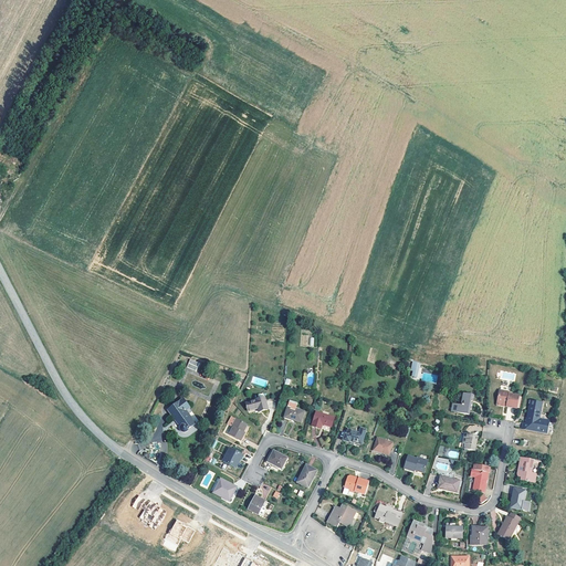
[(190,359),(187,367),(197,370),(200,363),(190,359)]
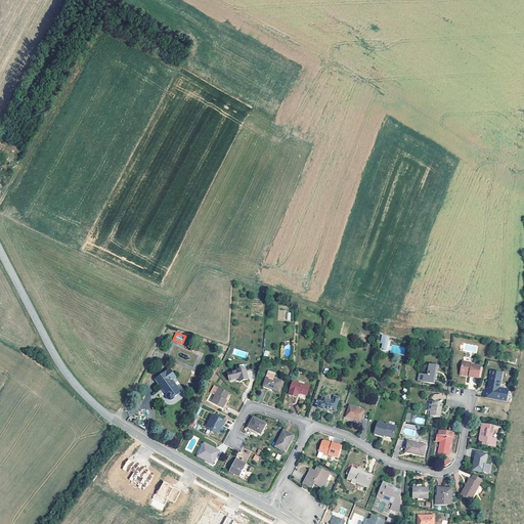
[(468,376),(468,377),(478,379),(480,366),(471,365),(471,364),(462,362),(460,374),(468,376)]
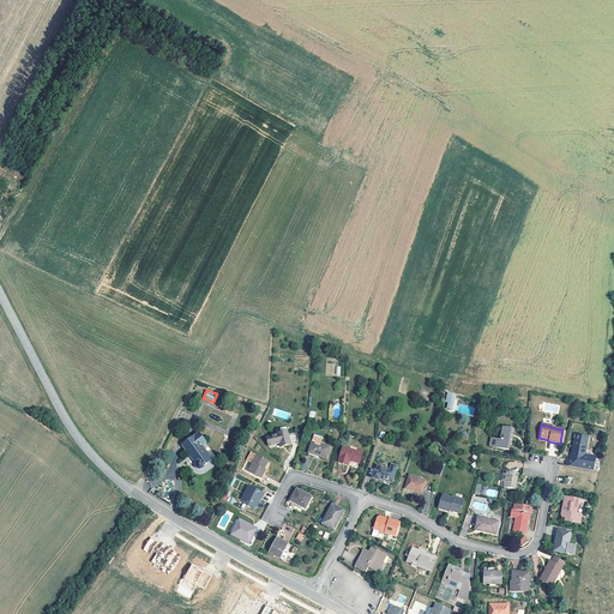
[(501,435),(504,435),(503,440),(500,439),(500,441),(491,439),(489,446),(506,451),(507,445),(511,446),(512,439),(510,439),(510,437),(513,438),(515,432),(503,429),(501,435)]
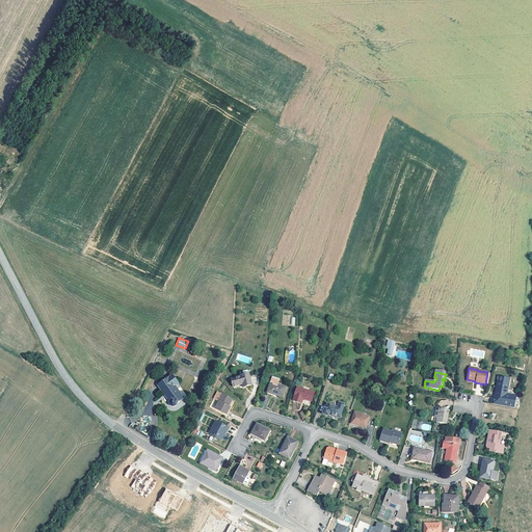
[(245,374),(238,377),(239,377),(229,381),(231,388),(239,384),(240,389),(249,386),(245,374)]
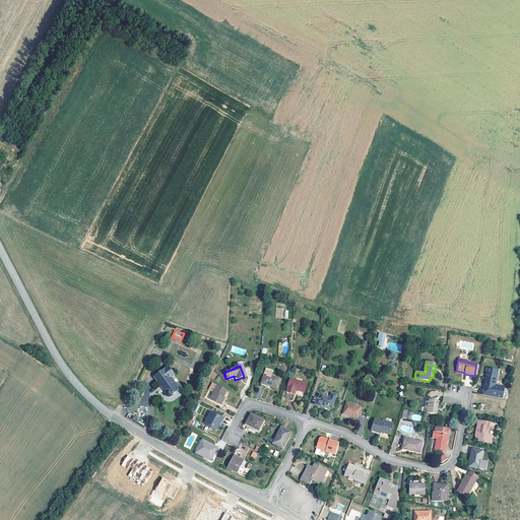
[(168,379),(171,377),(165,369),(150,379),(161,393),(161,397),(164,399),(165,399),(167,399),(169,398),(170,395),(176,390),(170,382),(168,379)]
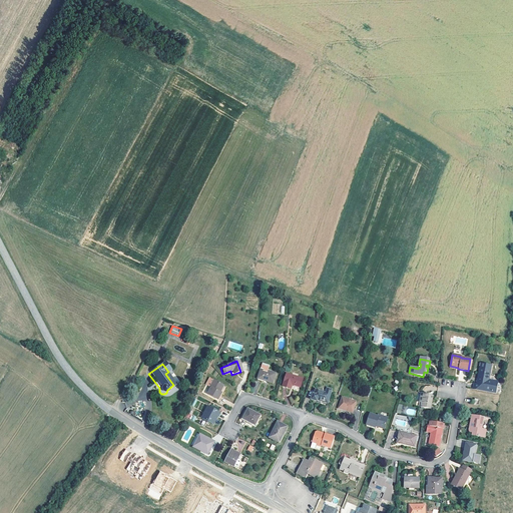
[(266,371),(267,366),(260,364),(254,379),(271,384),(274,374),(266,371)]
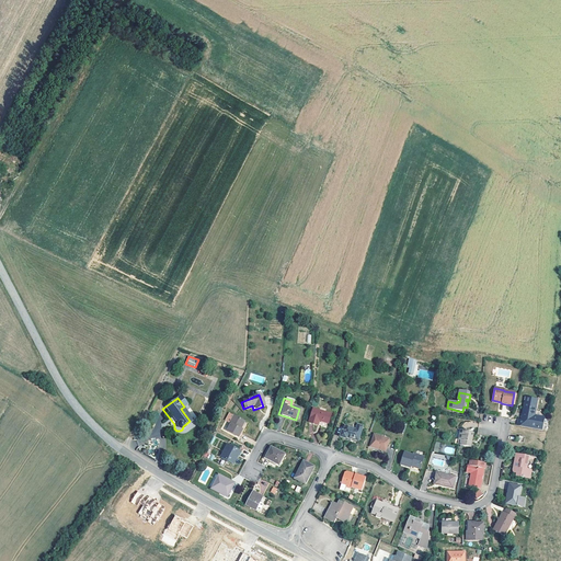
[(536,399),(525,398),(521,425),(540,428),(542,419),(533,416),(536,399)]
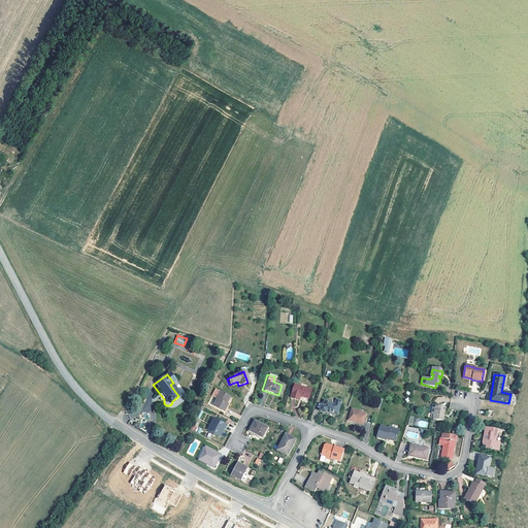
[(293,386),(289,398),(297,400),(298,396),(307,399),(309,391),(293,386)]
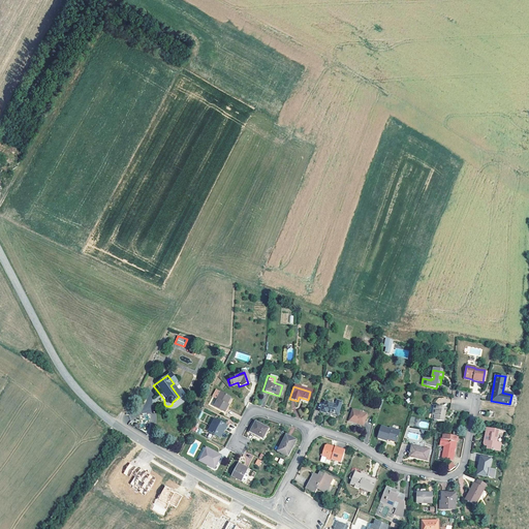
[(213,401),(215,402),(212,408),(222,413),(225,407),(223,406),(227,399),(217,394),(213,401)]
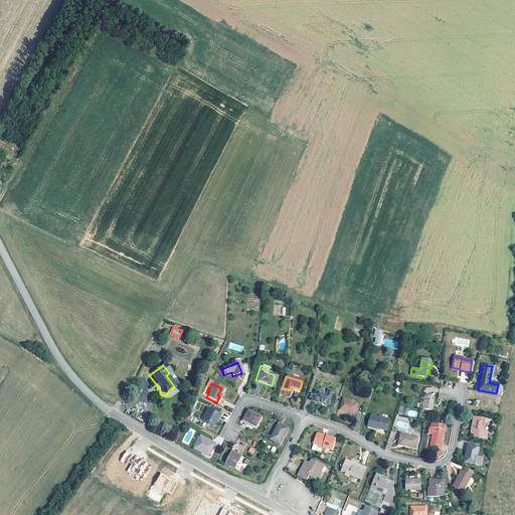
[(327,390),(326,395),(316,392),(315,396),(313,396),(311,401),(317,403),(317,402),(323,403),(327,404),(331,391),(327,390)]
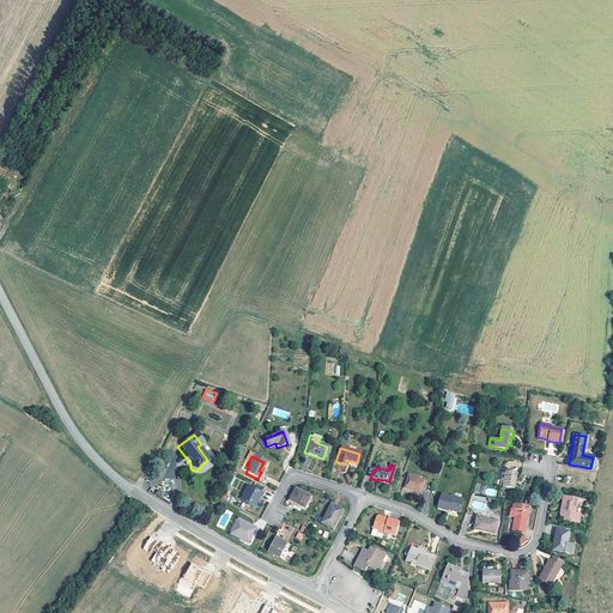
[(517,474),(514,474),(514,473),(504,471),(502,481),(504,481),(504,486),(515,489),(517,474)]
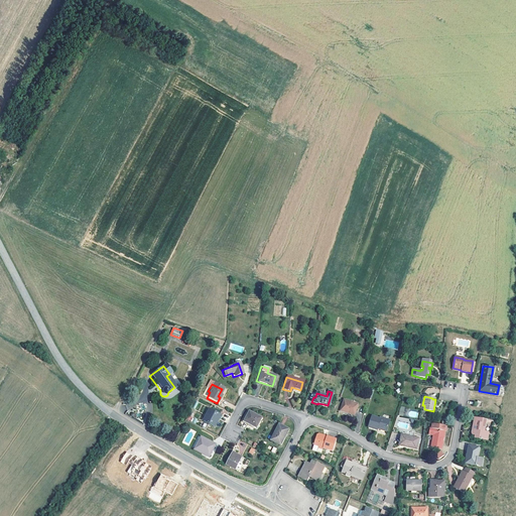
[(356,405),(343,401),(340,411),(353,414),(356,405)]
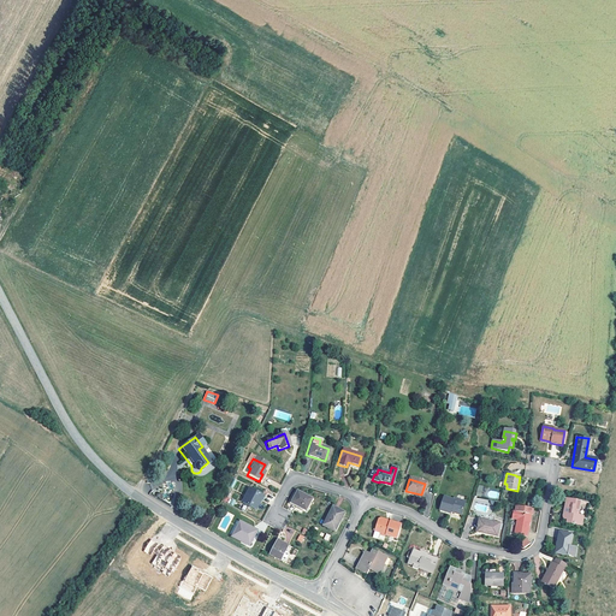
[(261,497),(247,490),(241,503),(254,510),(261,497)]
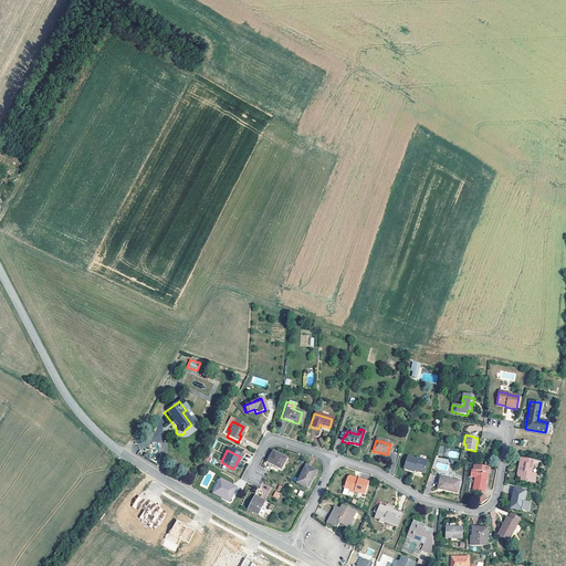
[(285,460),(271,453),(265,463),(280,471),(285,460)]
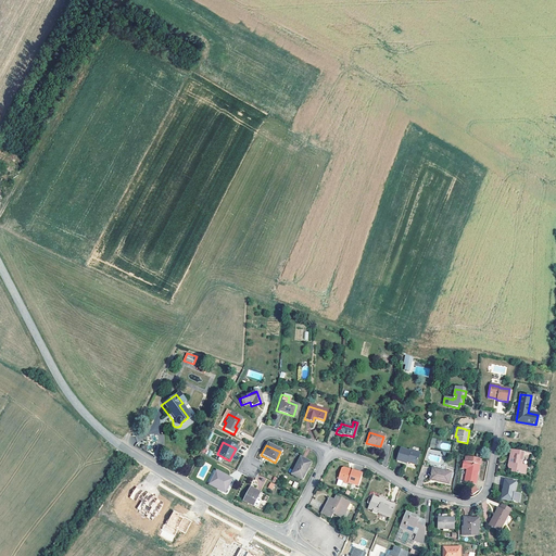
[(409,450),(408,453),(401,450),(396,460),(406,465),(406,462),(415,465),(419,454),(409,450)]
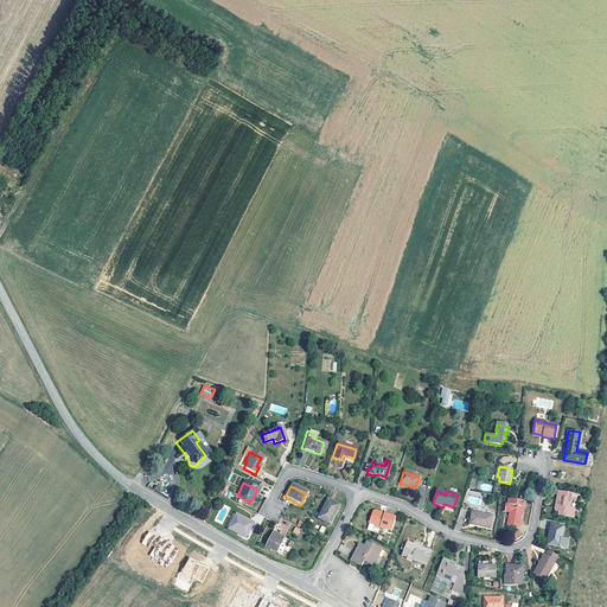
[(572,508),(573,496),(557,493),(555,511),(558,511),(558,516),(564,517),(564,518),(568,518),(569,517),(573,517),(574,508),(572,508)]
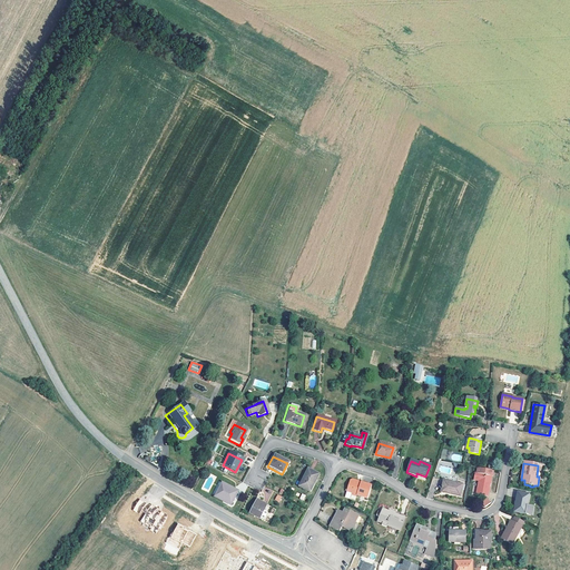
[(493,472),(477,469),(475,473),(474,473),(473,481),(479,482),(475,494),(488,497),(491,477),(492,475),(493,472)]
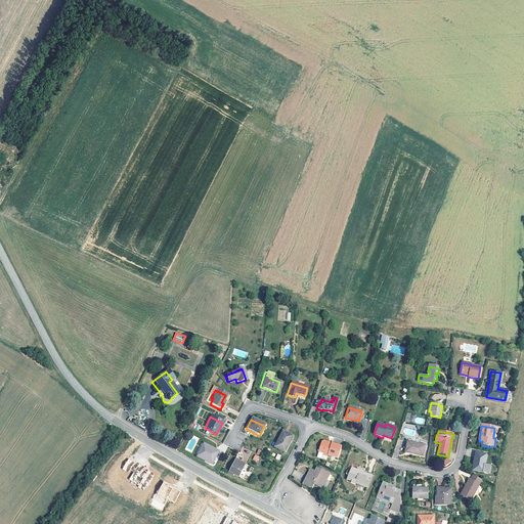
[(292,437),(281,433),(274,447),(284,452),(292,437)]
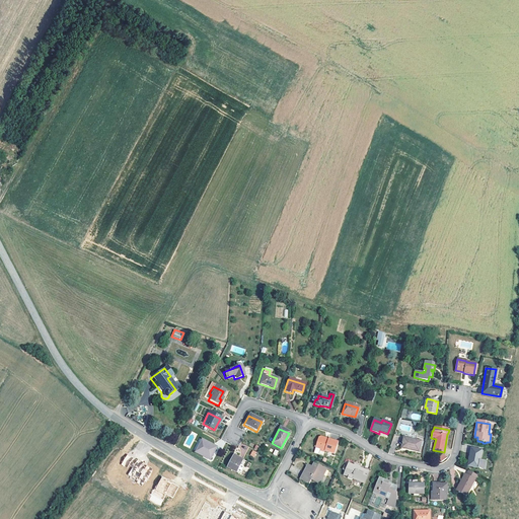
[(422,436),(415,434),(413,436),(405,436),(404,436),(401,448),(419,452),(422,436)]
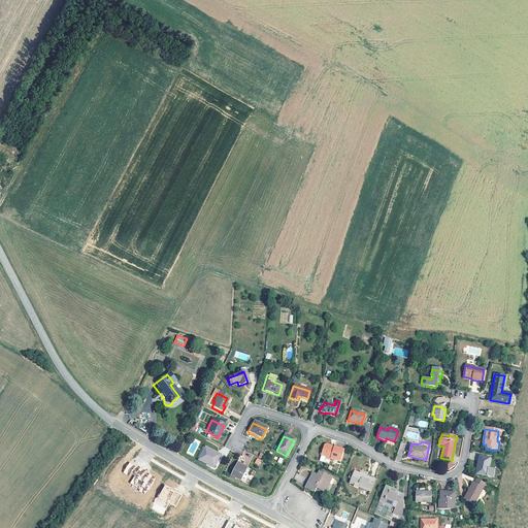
[(332,448),(331,449),(329,449),(328,447),(324,446),(322,446),(319,456),(323,457),(323,459),(328,460),(328,459),(338,462),(341,451),(332,448)]
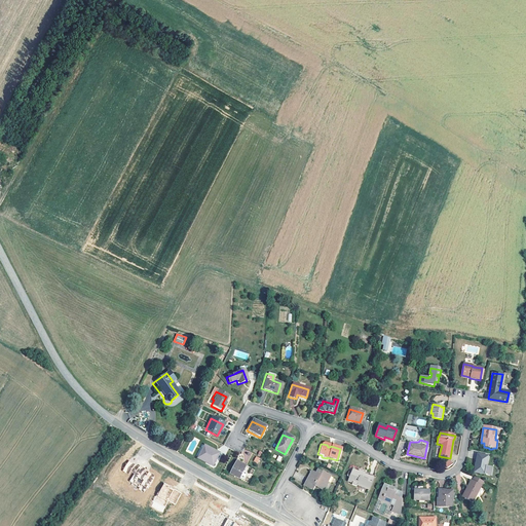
[(218,455),(202,447),(197,457),(207,462),(205,464),(212,467),(218,455)]
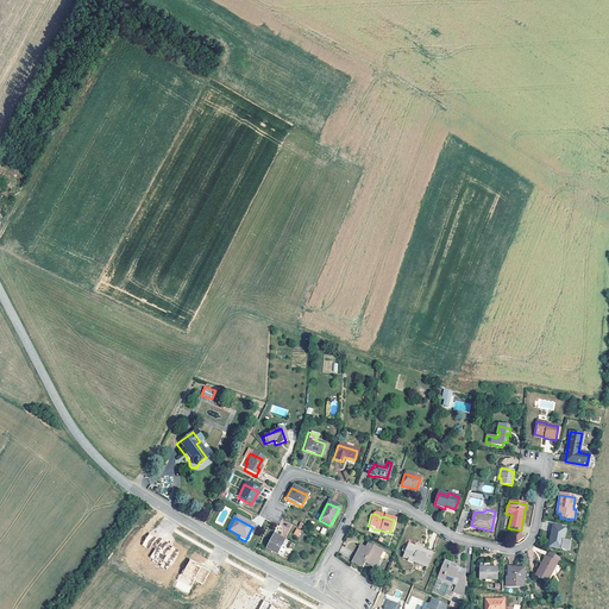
[(565,529),(554,528),(551,547),(564,551),(565,547),(570,548),(571,541),(563,540),(565,529)]
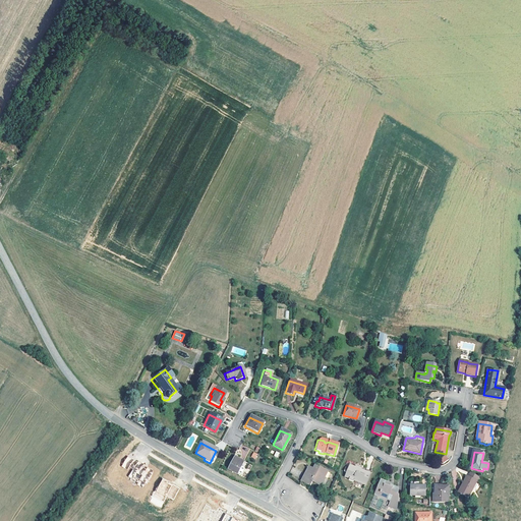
[(145,487),(154,470),(127,456),(121,466),(130,471),(126,478),(145,487)]
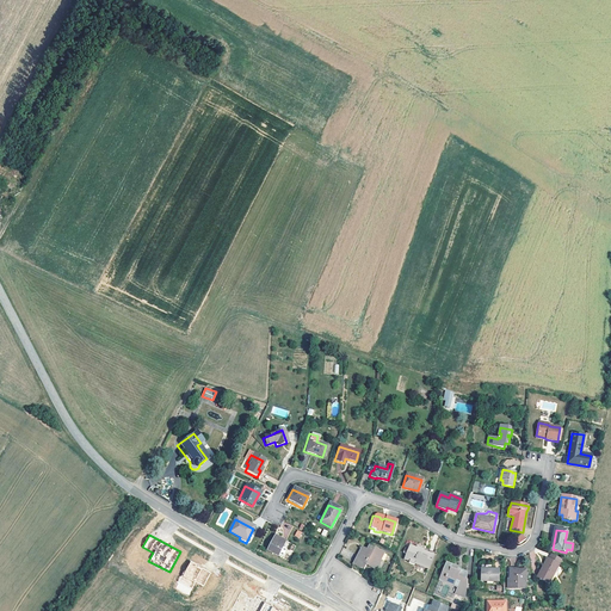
[(284,542),(275,537),(266,553),(276,557),(284,542)]
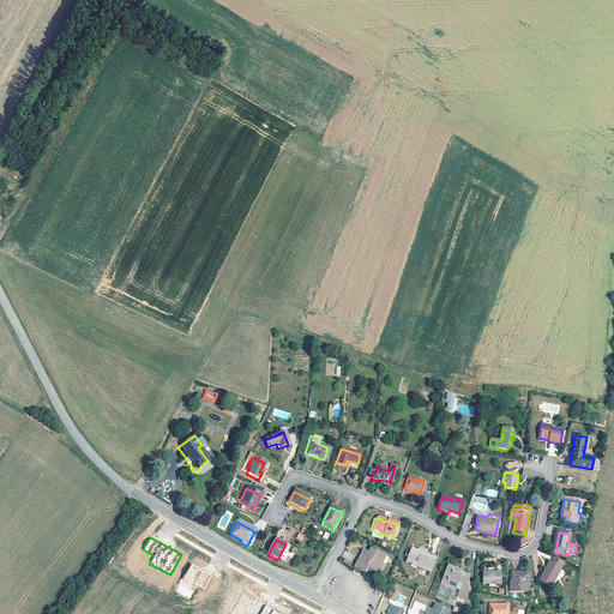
[(369,551),(367,557),(361,554),(354,571),(363,576),(367,569),(375,573),(383,558),(369,551)]
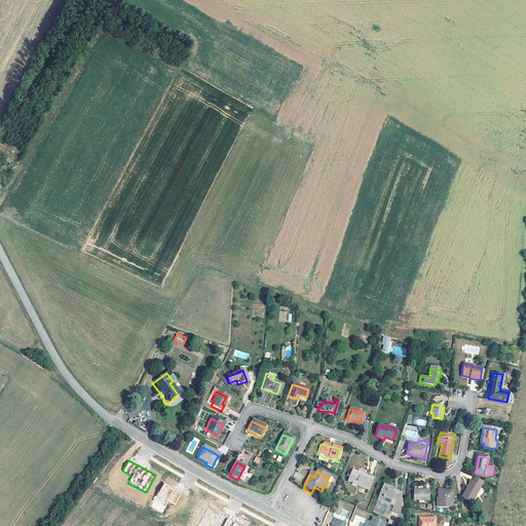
[(352,473),(348,484),(351,485),(351,487),(355,488),(357,487),(368,491),(373,477),(369,477),(359,474),(358,475),(352,473)]
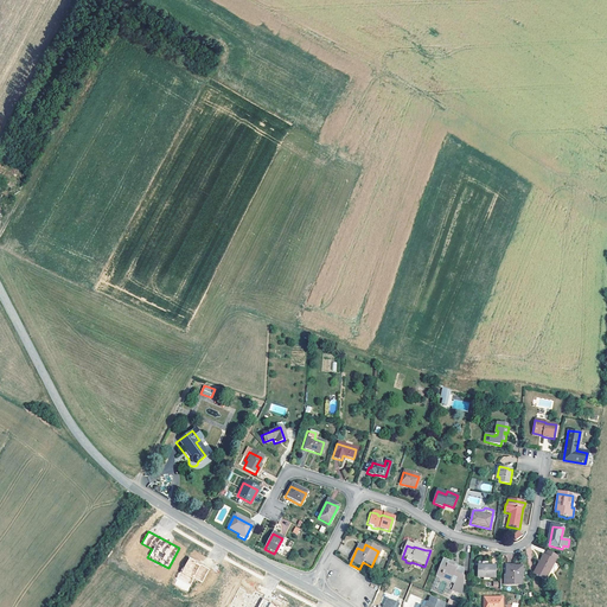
[(555,561),(543,555),(532,574),(544,581),(555,561)]
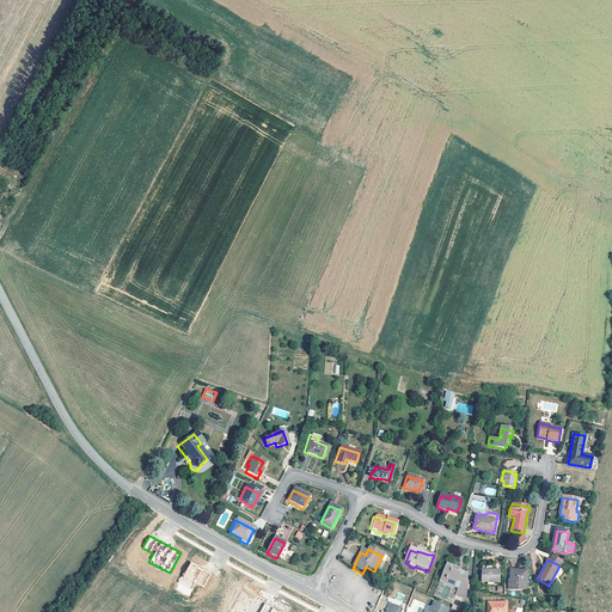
[(189,562),(176,591),(190,597),(195,583),(204,588),(212,573),(189,562)]
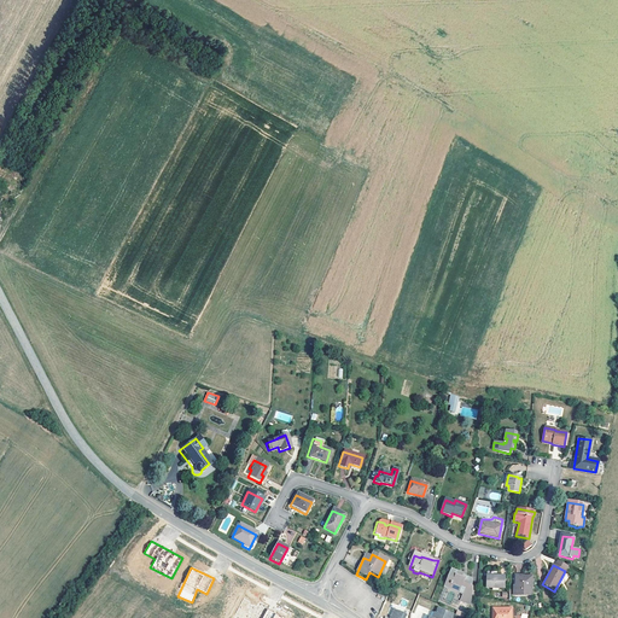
[(470,598),(471,588),(471,581),(466,578),(465,579),(462,578),(464,576),(452,572),(444,588),(459,594),(461,588),(465,590),(459,602),(468,606),(470,598)]
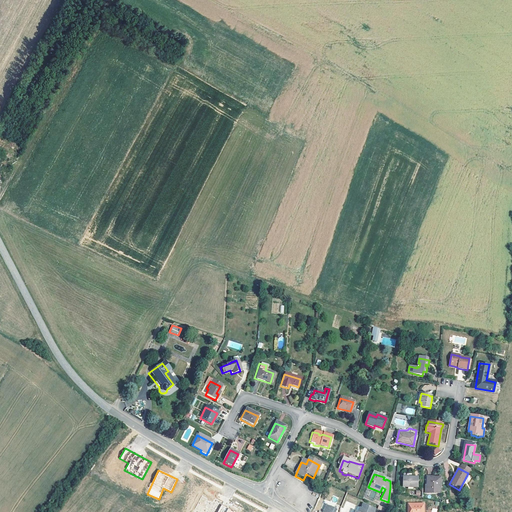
[(418,479),(403,478),(402,487),(418,488),(418,479)]
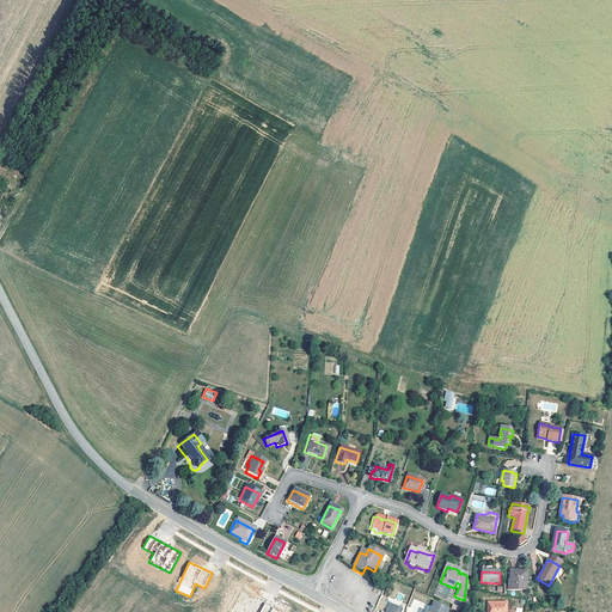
[(527,573),(510,573),(509,585),(526,586),(527,573)]
